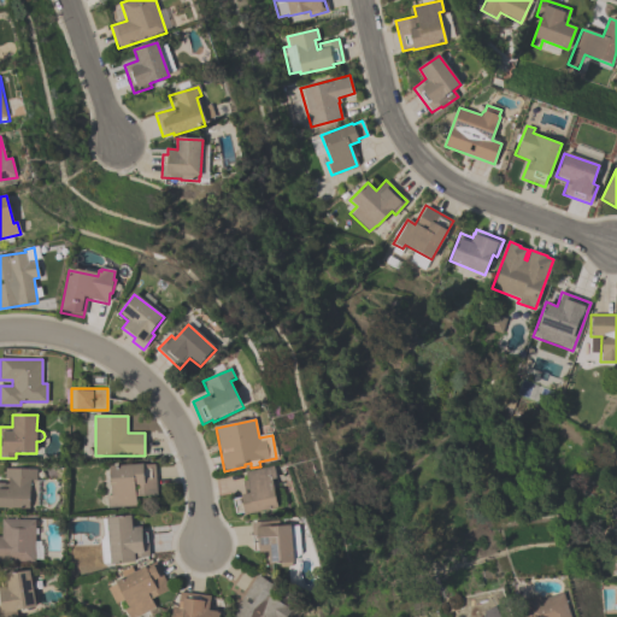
[(154,464),(157,495),(135,497),(136,506),(107,507),(107,497),(111,497),(109,468),(154,464)]
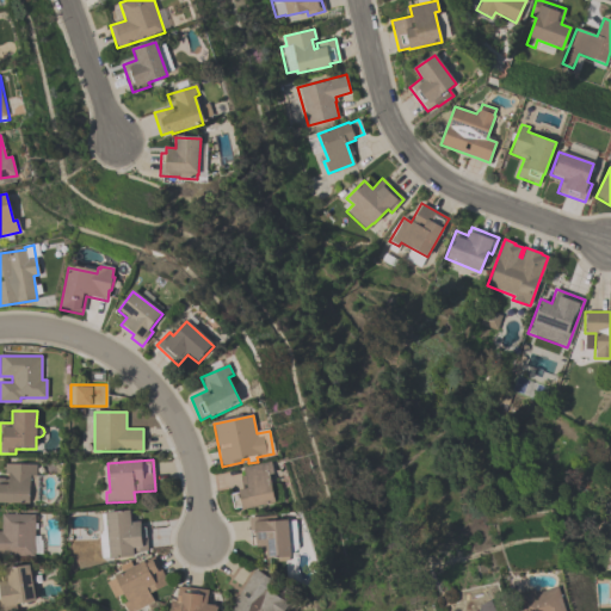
[(242,491),(240,476),(245,476),(242,468),(271,462),(275,475),(270,476),(275,504),(242,511),(241,508),(233,510),(230,494),(239,493),(238,492),(242,491)]
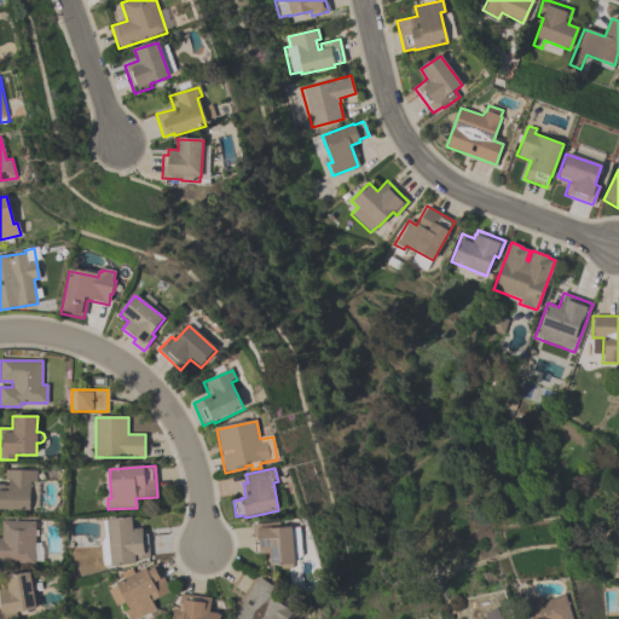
[(36,470),(36,481),(30,481),(29,510),(0,510),(0,484),(4,485),(5,470),(36,470)]
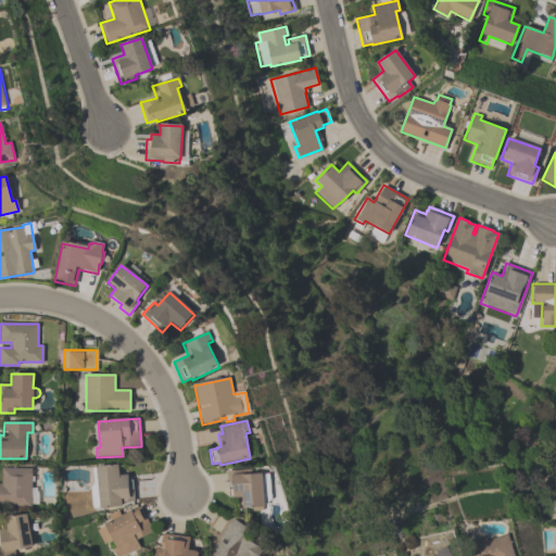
[(134,502),(121,503),(122,507),(99,509),(96,467),(118,466),(118,476),(127,475),(127,480),(131,480),(133,489),(134,502)]
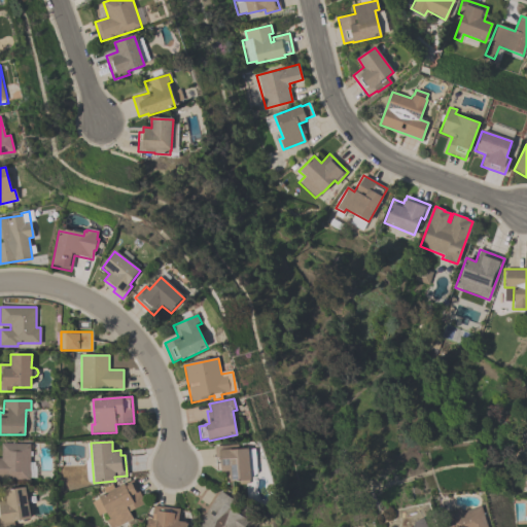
[(30,444),(29,479),(0,479),(0,458),(1,458),(1,444),(30,444)]
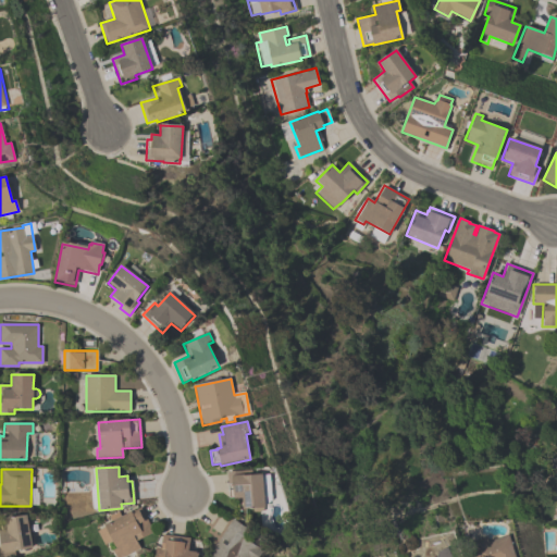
[(242,498),(233,499),(233,497),(229,497),(226,472),(245,471),(245,477),(262,475),(262,477),(269,475),(270,500),(264,505),(264,509),(243,511),(242,498)]
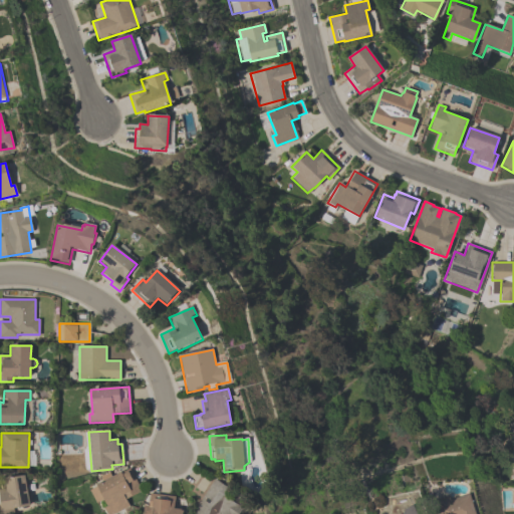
[(129,505),(111,513),(106,513),(103,507),(106,506),(102,499),(96,503),(89,490),(96,486),(95,485),(102,481),(99,477),(108,472),(111,477),(120,472),(120,473),(130,469),(141,491),(124,499),(129,505)]
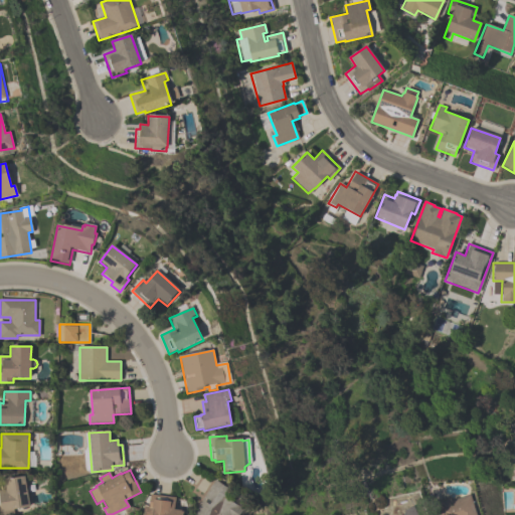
[(24,477),(29,507),(15,510),(16,511),(1,513),(0,505),(0,491),(6,490),(4,481),(24,477)]
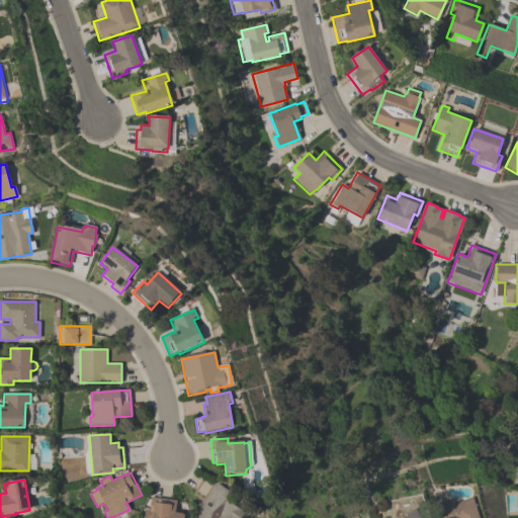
[(191,517),(216,484),(232,494),(227,501),(244,513),(240,517),(191,517)]
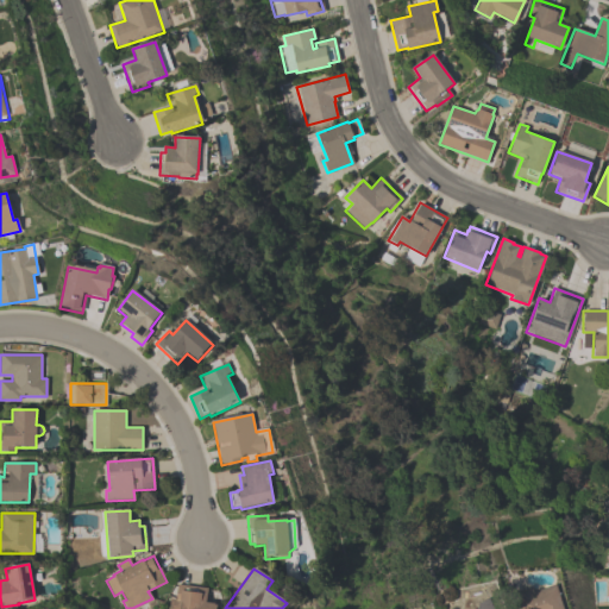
[(205,603),(215,604),(214,608),(168,608),(170,598),(175,598),(177,584),(207,589),(205,603)]
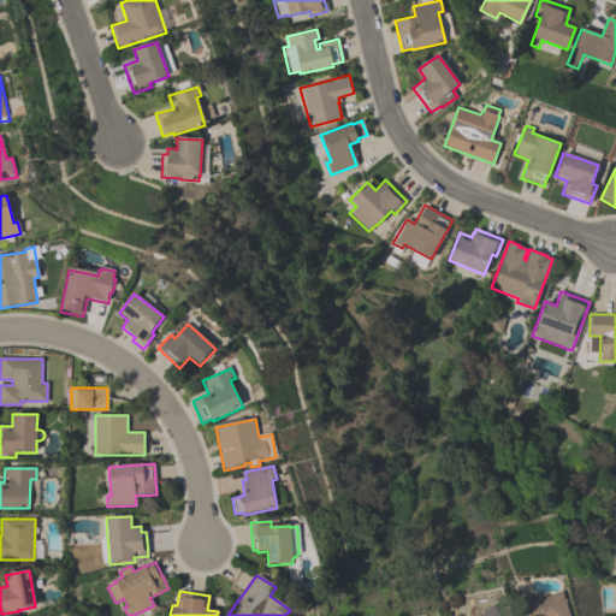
[(563,593),(569,615),(523,615),(519,599),(538,594),(539,600),(563,593)]
